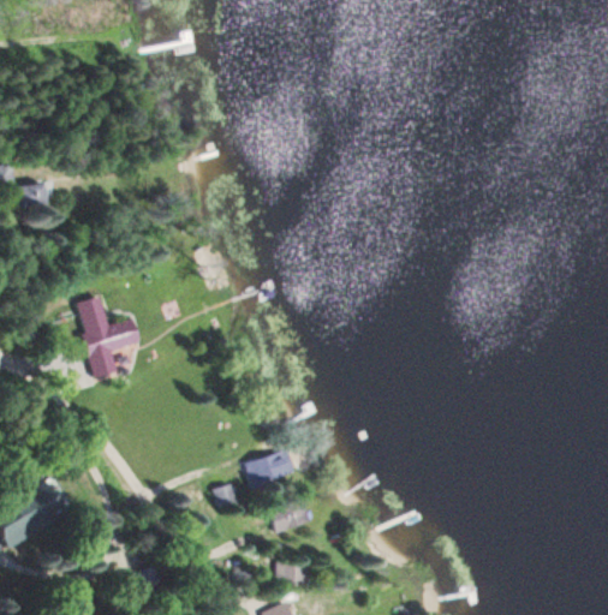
[(0,165),(0,193),(0,195),(3,207),(41,202),(39,183),(15,185),(12,163),(0,165)]
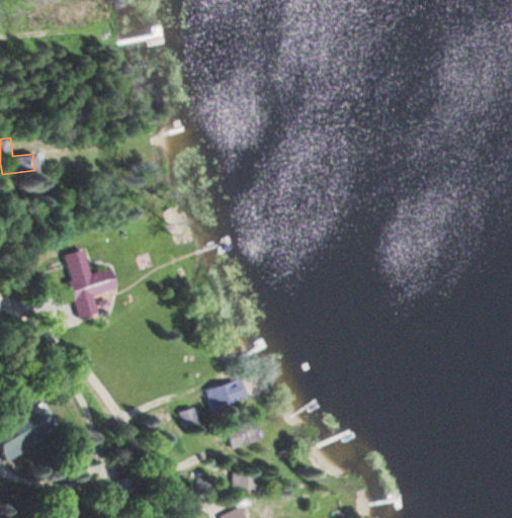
[(97,313),(92,294),(115,288),(110,268),(89,274),(86,258),(65,263),(78,318),(97,313)]
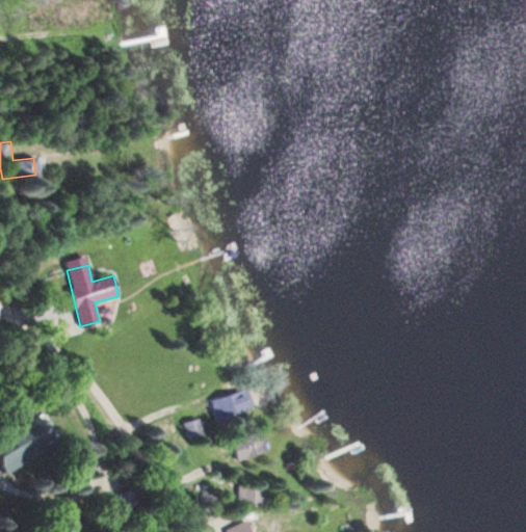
[(213,400),(220,421),(257,409),(250,388),(213,400)]
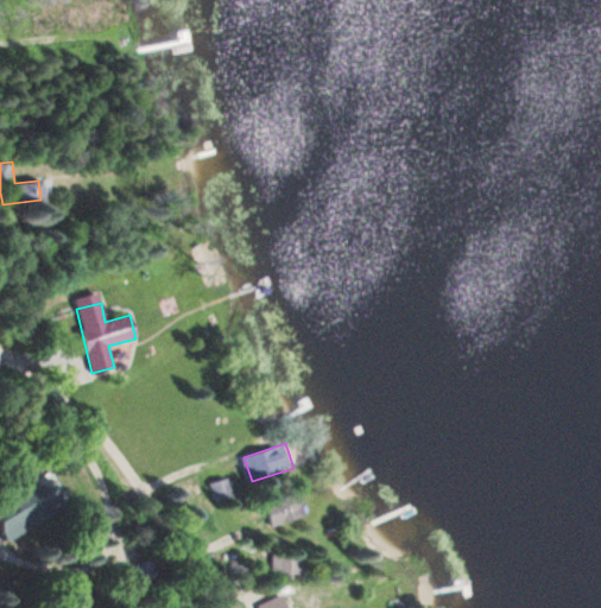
[(0,540),(25,529),(17,513),(43,499),(31,477),(0,493),(0,540)]
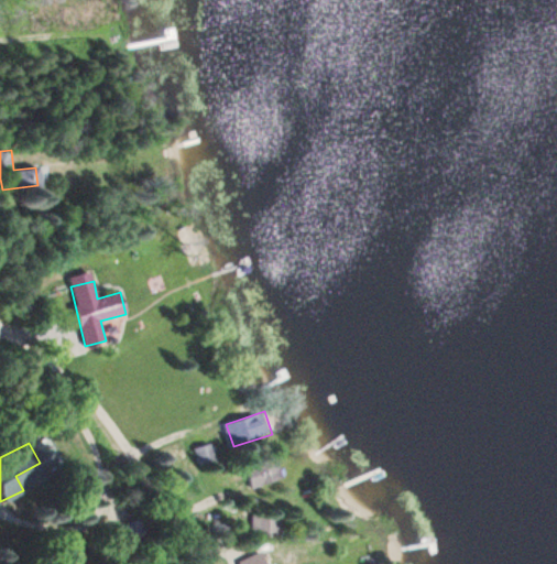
[(213,444),(196,449),(201,465),(217,459),(213,444)]
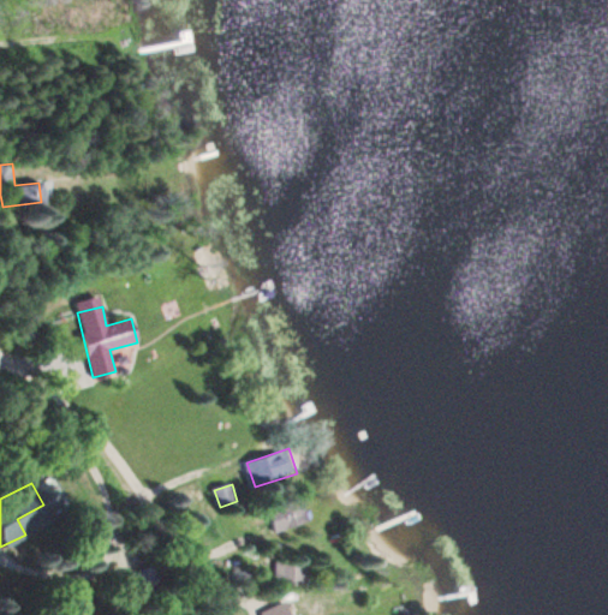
[(278,533),(314,523),(307,499),(270,511),(278,533)]
